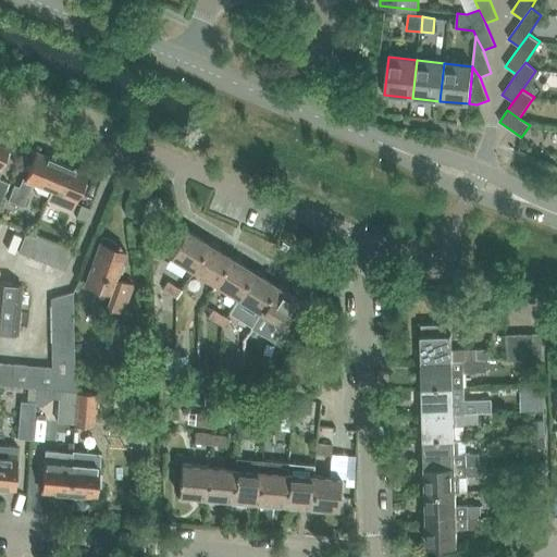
[(0,165),(10,143),(0,137),(0,165)]
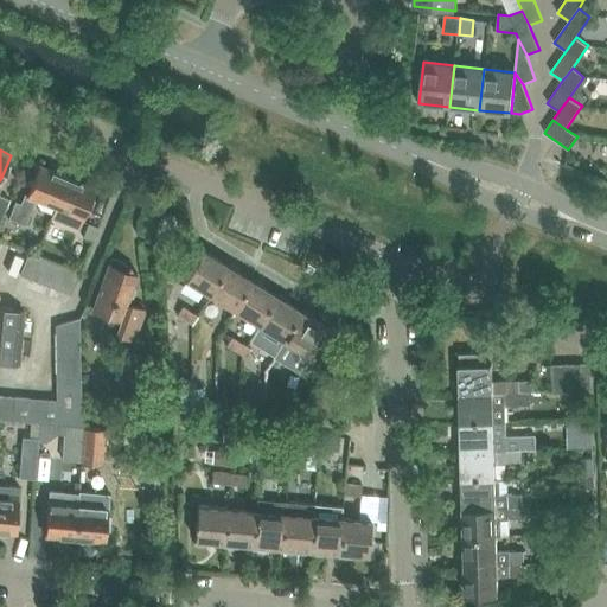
[(26,198),(34,202),(53,210),(68,178),(39,166),(27,196),(26,198)]
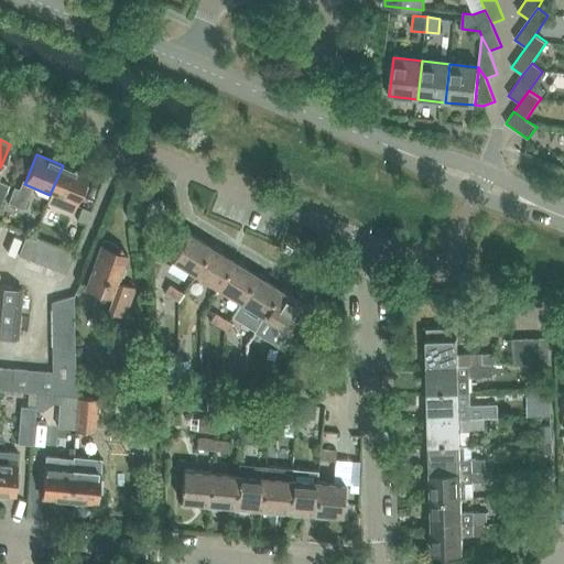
[(63,165),(50,195),(47,202),(73,213),(88,175),(63,165)]
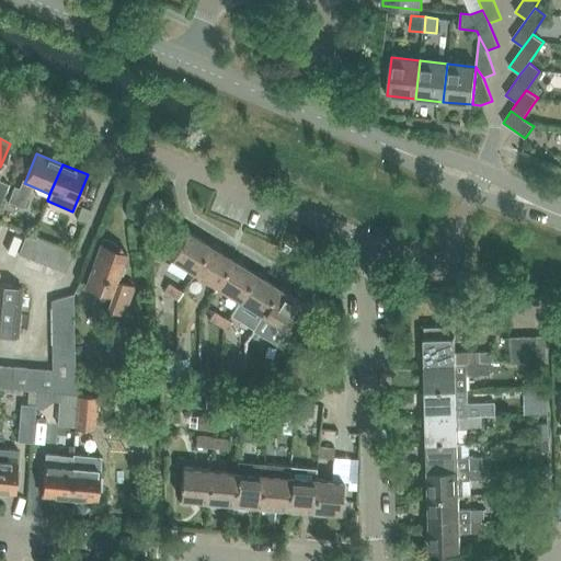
[(23,209),(32,186),(24,183),(25,181),(22,180),(19,189),(14,187),(8,203),(23,209)]
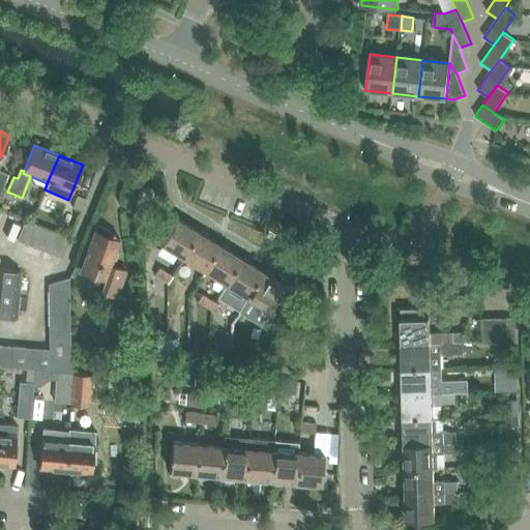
[(71,207),(80,210),(85,198),(77,195),(71,207)]
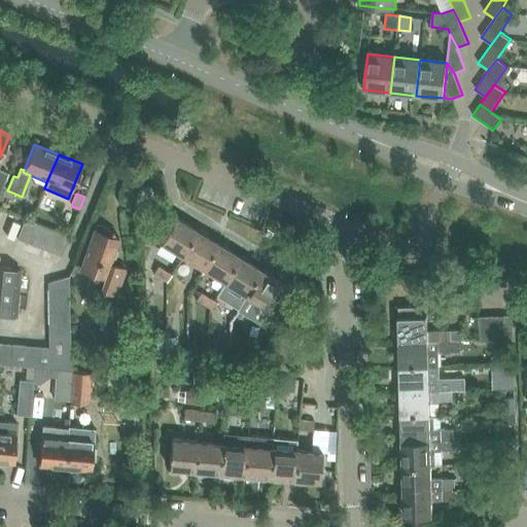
[(160,243),(181,257),(198,232),(176,218),(160,243)]
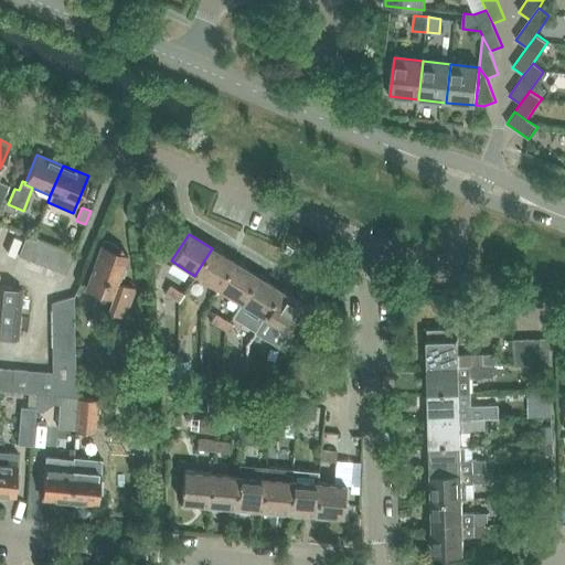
[(18,256),(42,266),(51,244),(27,235),(18,256)]
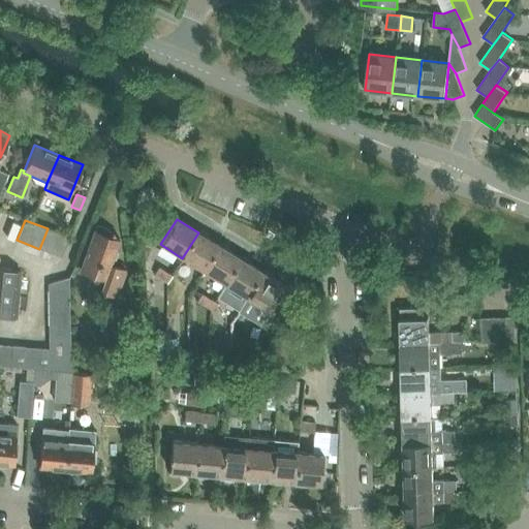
[(91,238),(80,271),(92,275),(88,286),(117,298),(127,270),(111,263),(120,238),(112,235),(110,230),(107,227),(103,225),(100,224),(96,223),(91,238)]
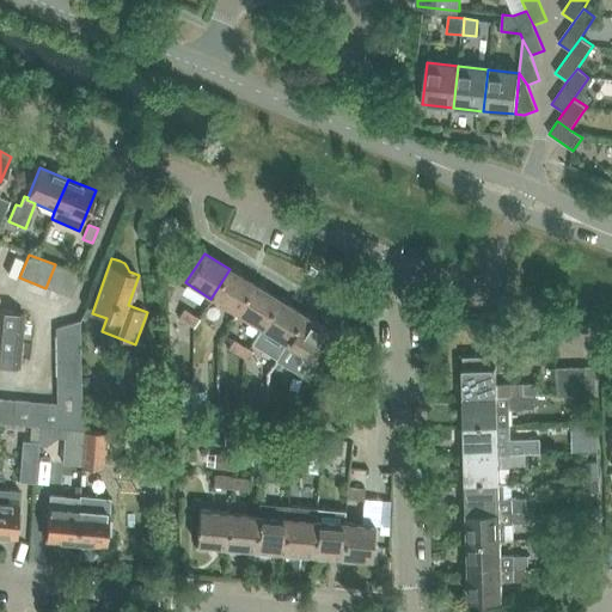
[(46,288),(59,293),(67,269),(55,264),(46,288)]
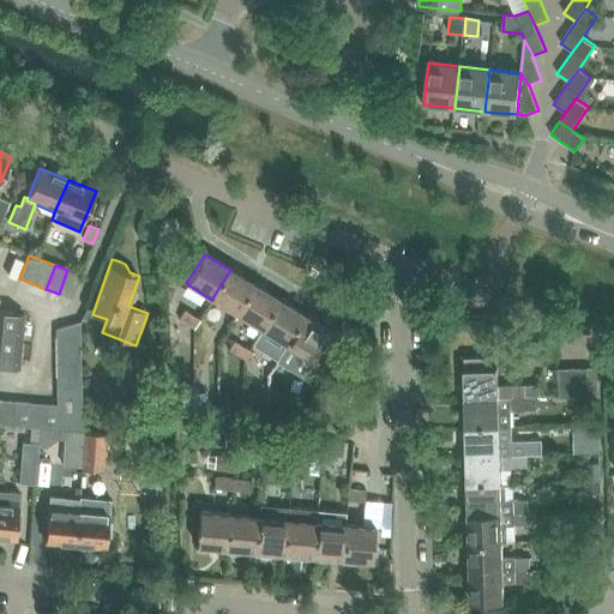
[(67,270),(59,294),(71,299),(80,275),(67,270)]
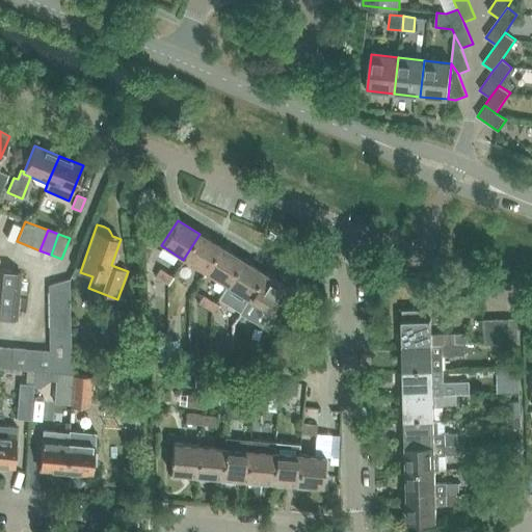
[(183,260),(205,272),(220,246),(200,234),(183,260)]
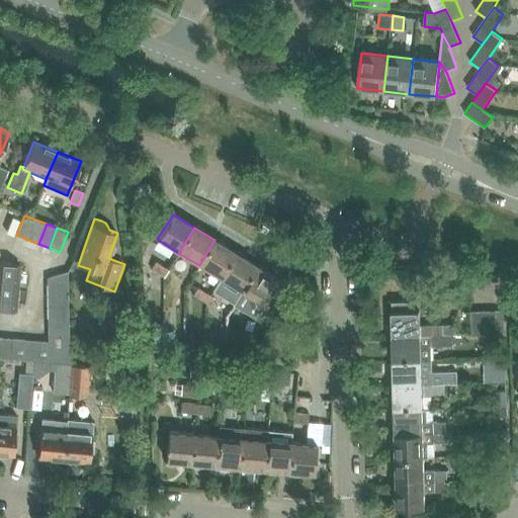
[(199,265),(220,278),(236,253),(214,240),(199,265)]
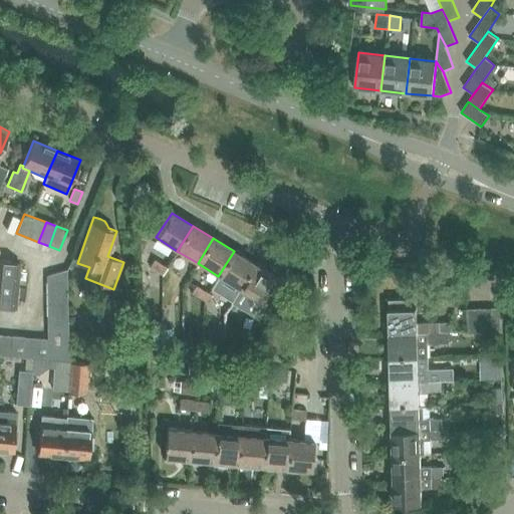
[(218,276),(239,289),(255,264),(234,251),(218,276)]
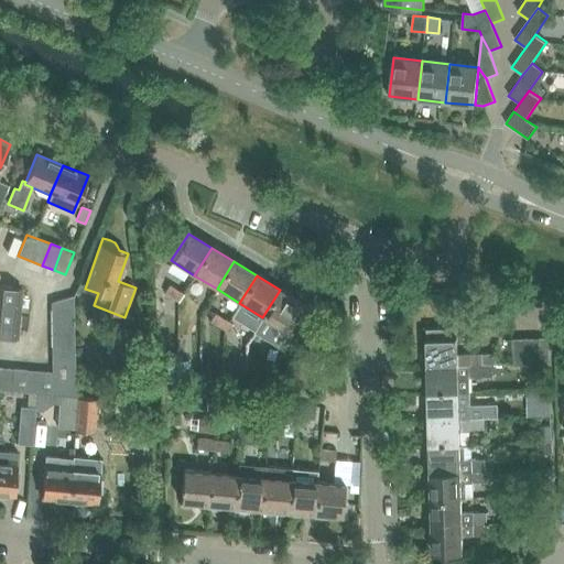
[(164,294),(174,301),(180,292),(170,285),(164,294)]
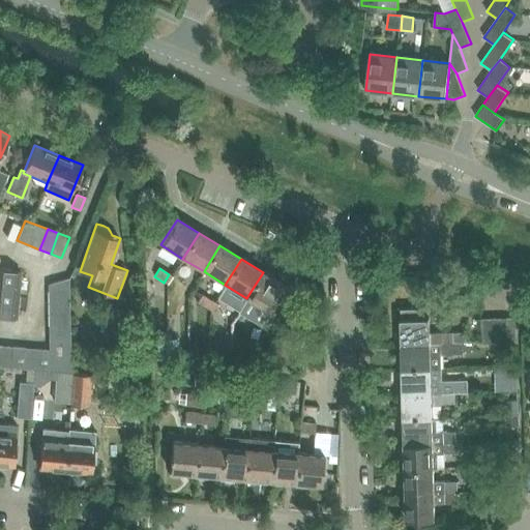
[(21,272),(0,270),(0,317),(17,319),(21,272)]
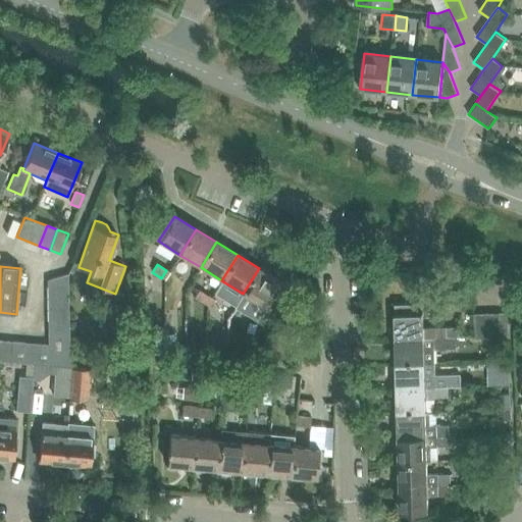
[(259,268),(243,294),(264,307),(272,294),(279,283),(280,281),(259,268)]
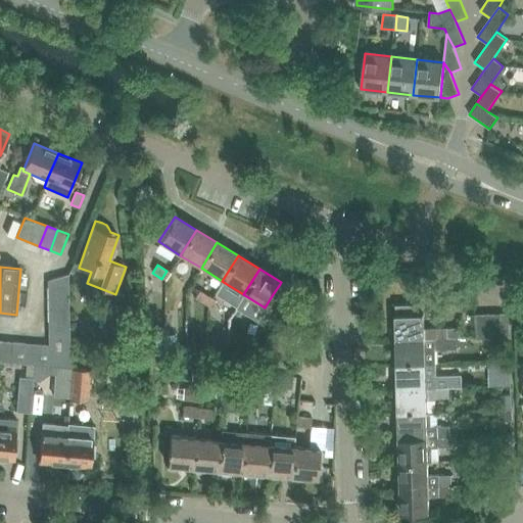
[(47,281),(48,322),(68,322),(68,275),(47,281)]
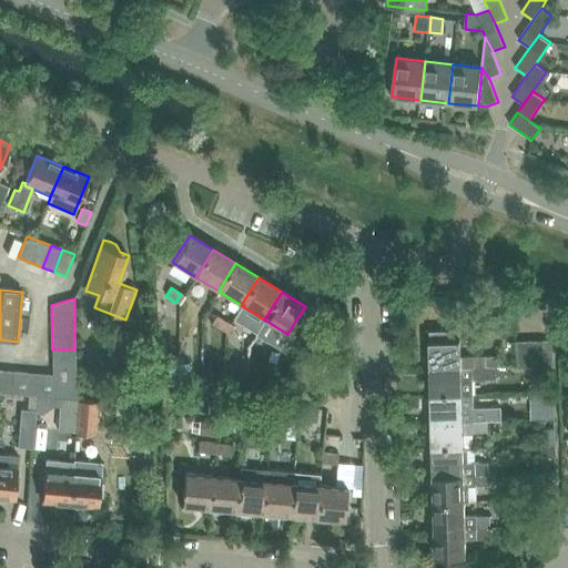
[(304,308),(296,320),(303,324),(305,325),(310,328),(316,316),(311,313),(304,308)]
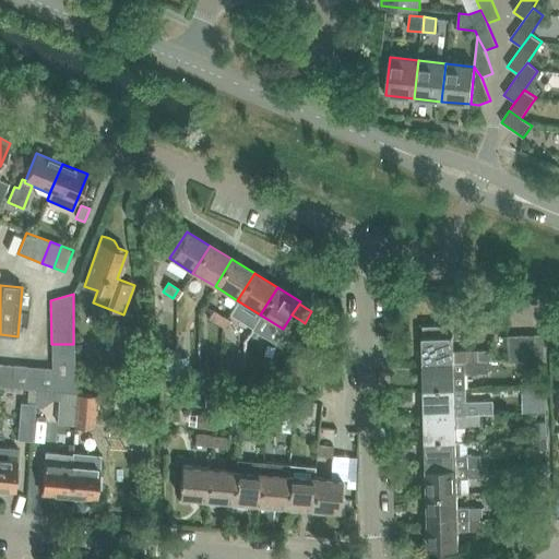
[(207,319),(221,328),(226,318),(213,310),(207,319)]
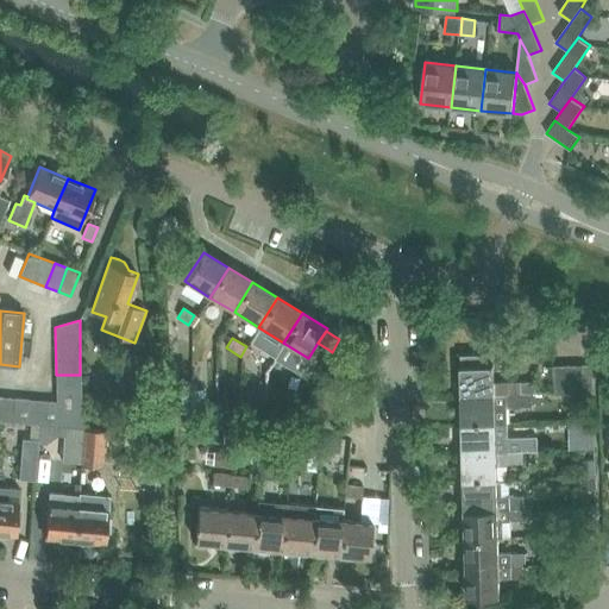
[(460,353),(462,396),(495,396),(495,395),(532,394),(535,394),(535,382),(495,383),(494,353),(460,353)]
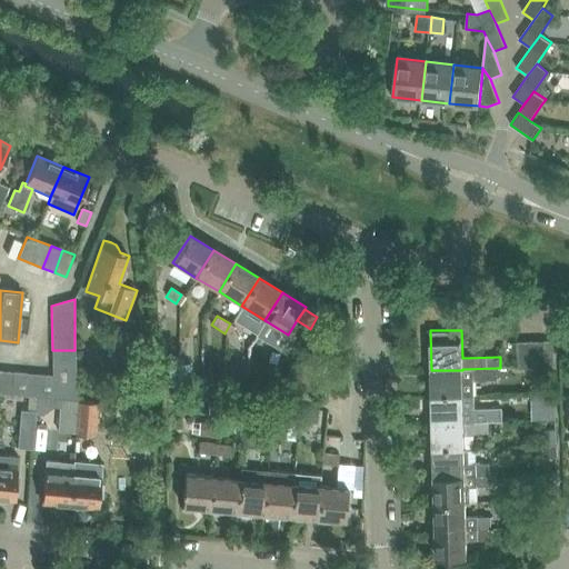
[(115,331),(112,361),(129,363),(128,370),(138,371),(140,350),(130,349),(131,332),(115,331)]
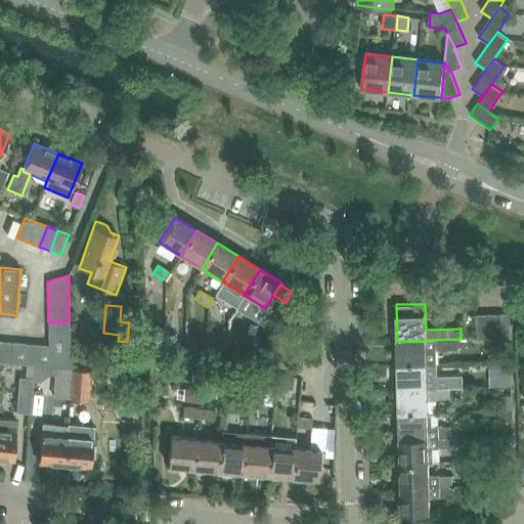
[(489,340),(489,314),(476,315),(477,340),(489,340)]
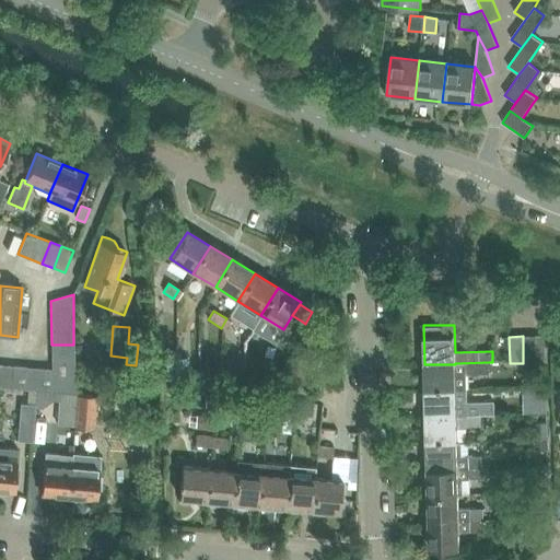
[(536,336),(523,336),(523,363),(536,363),(536,336)]
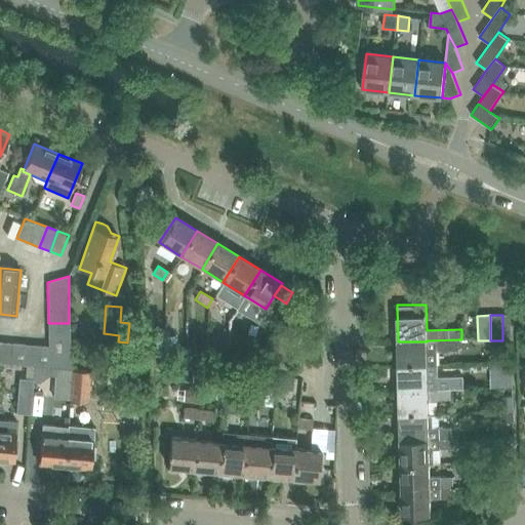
[(48,323),(48,347),(49,348),(70,347),(69,323),(48,323)]
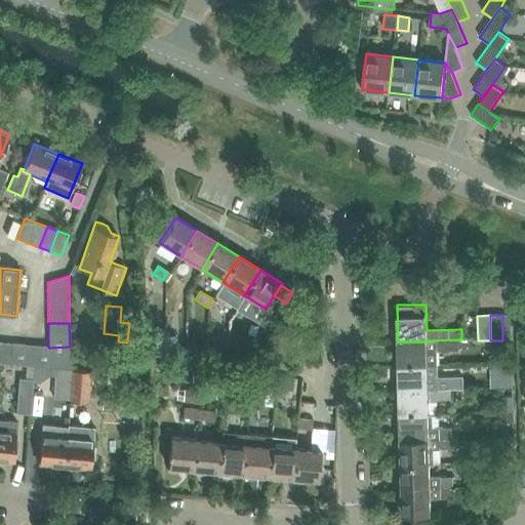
[(269,356),(284,360),(290,337),(276,333),(269,356)]
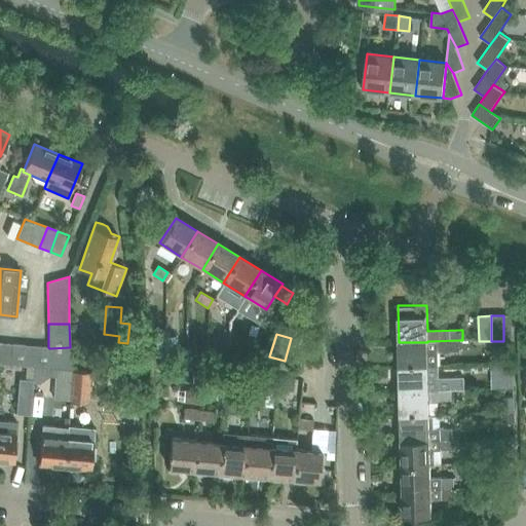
[(175,336),(161,336),(161,358),(175,358),(175,336)]
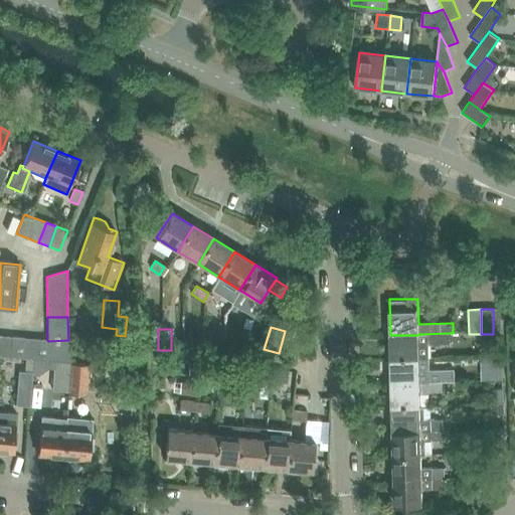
[(390,335),(391,359),(430,358),(430,345),(441,344),(450,344),(450,333),(418,334),(418,335),(390,335)]
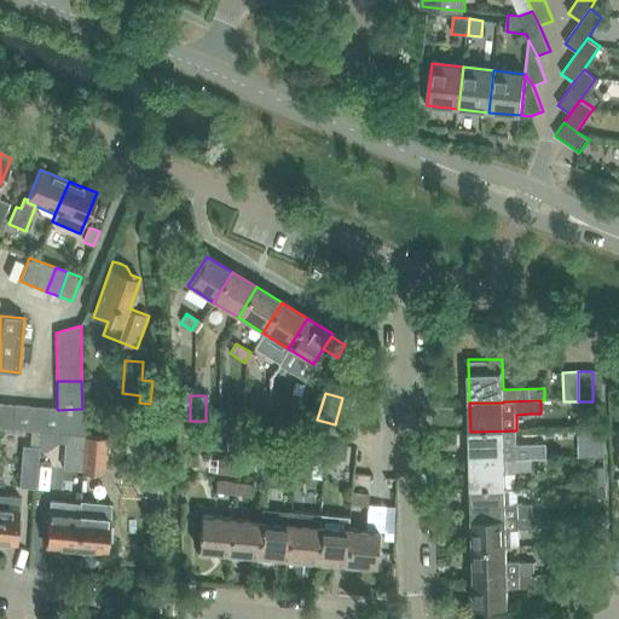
[(0,420),(0,429),(12,431),(15,405),(1,404),(0,420)]
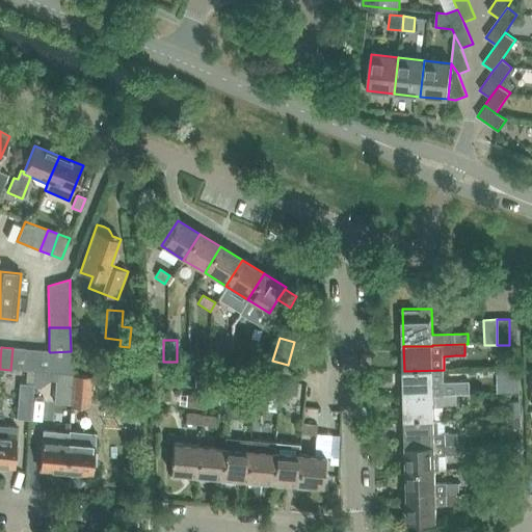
[(10,370),(23,371),(25,349),(12,348),(10,370)]
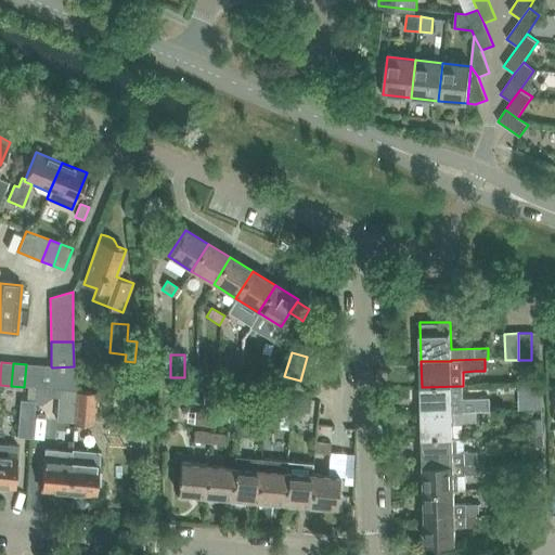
[(56,389),(59,390),(76,391),(76,382),(74,382),(74,366),(52,368),(51,366),(26,364),(24,387),(27,387),(56,389)]
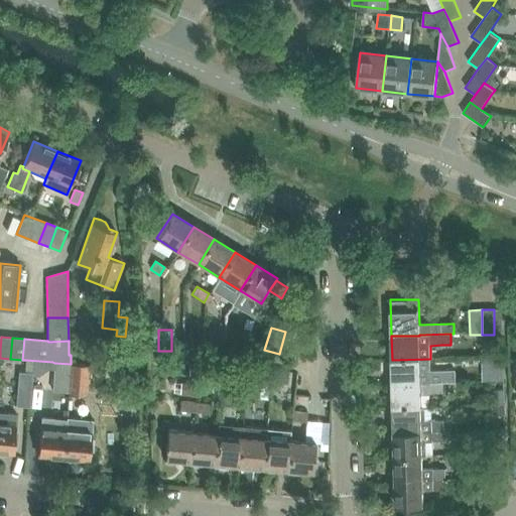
[(222,350),(212,347),(208,360),(219,363),(222,350)]
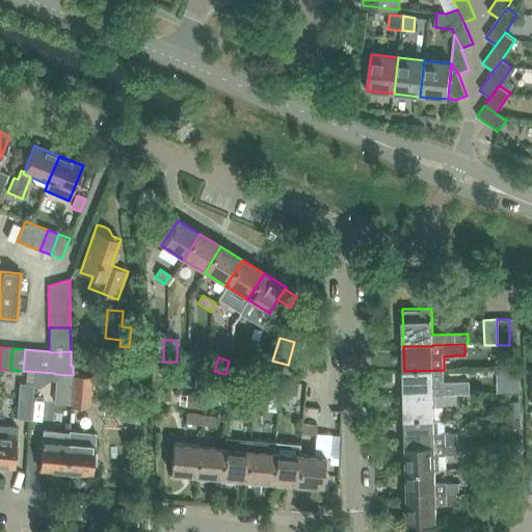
[(504,388),(520,387),(519,369),(503,369),(504,388)]
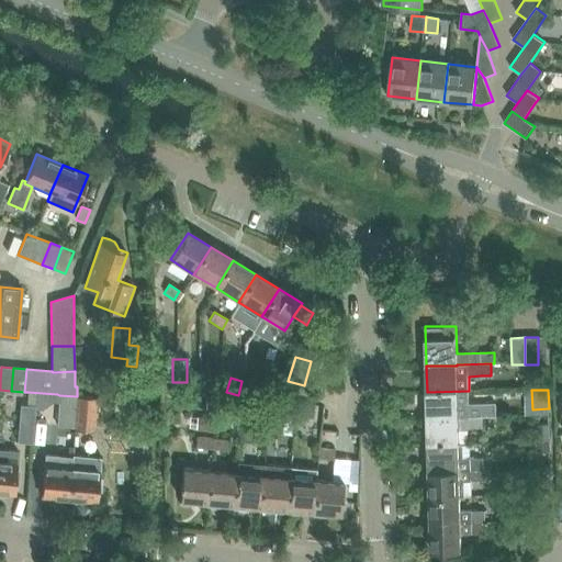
[(469,391),(427,392),(427,418),(459,417),(482,416),(482,405),(469,406),(469,391)]
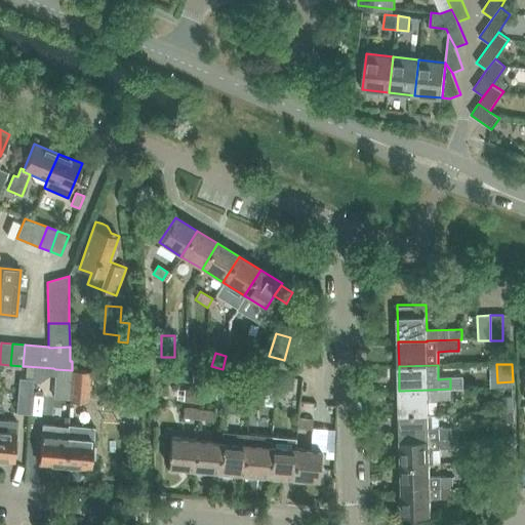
[(53,368),(26,366),(25,379),(19,378),(16,414),(30,415),(33,381),(41,382),(41,376),(52,377),(53,368)]
